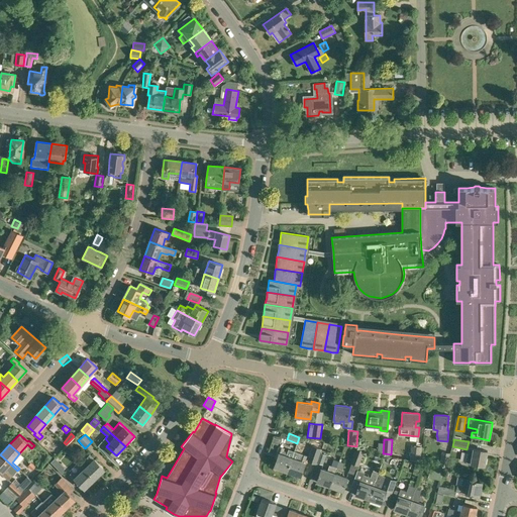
[(421,461),(422,446),(411,445),(410,459),(421,461)]
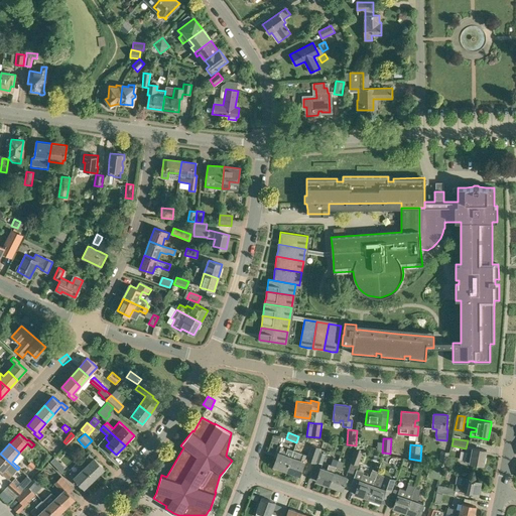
[(276,457),(273,467),(285,471),(291,457),(286,455),(287,452),(282,449),(283,446),(278,445),(275,455),(277,456),(276,457)]
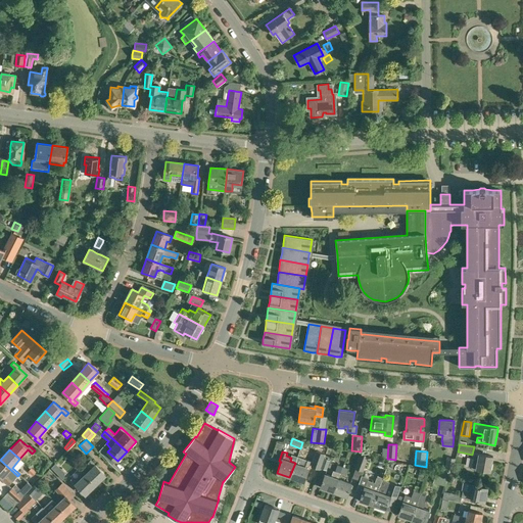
[(312,467),(319,470),(325,455),(317,452),(312,467)]
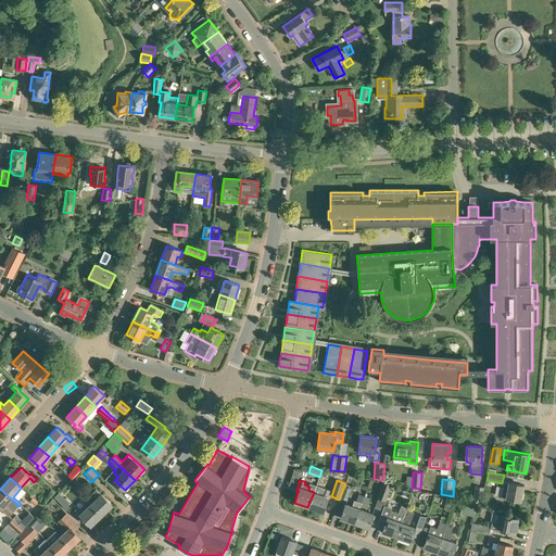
[(378,497),(375,508),(382,510),(386,501),(387,501),(392,483),(383,480),(377,497),(378,497)]
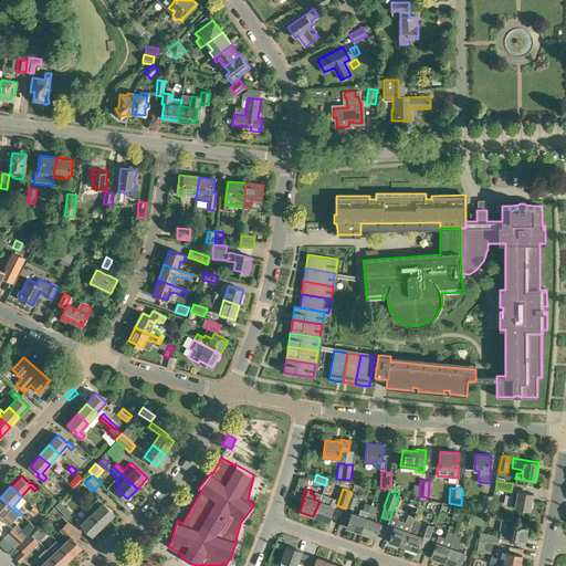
[(510,506),(517,507),(516,511),(523,512),(523,509),(531,510),(532,500),(533,499),(533,494),(513,490),(513,492),(510,506)]
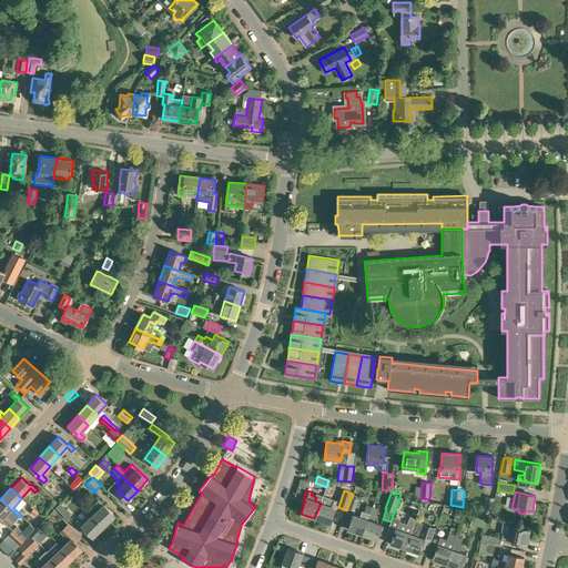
[(483,511),(485,511),(487,513),(490,513),(493,498),(485,496),(483,511)]
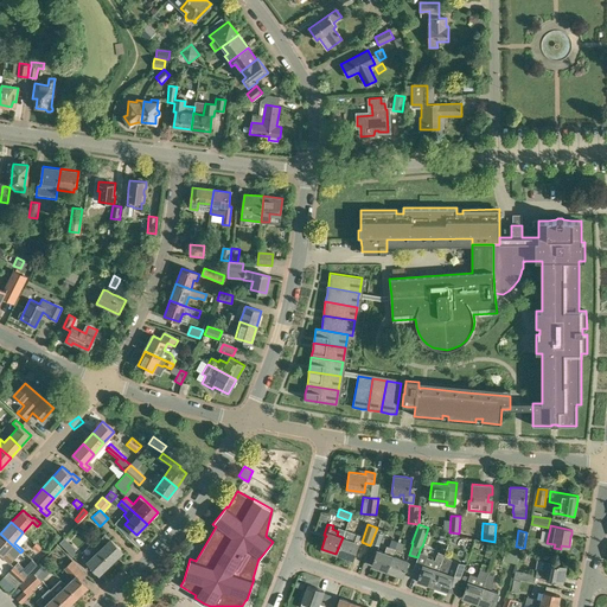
[(379,543),(383,534),(376,531),(371,543),(379,545),(379,543)]
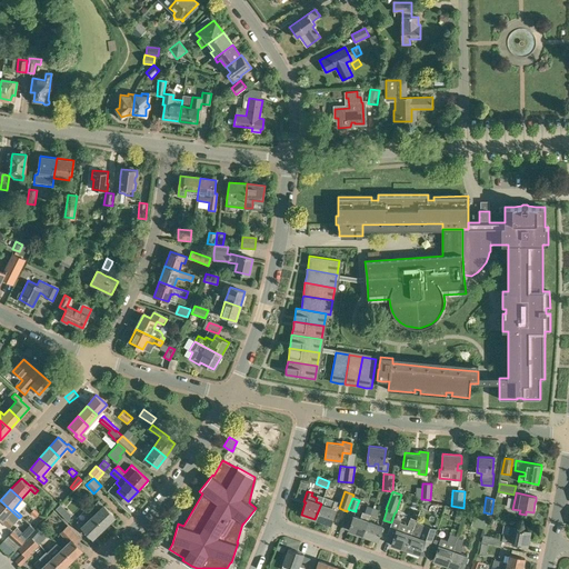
[(321,503),(315,519),(316,519),(330,525),(336,509),(337,507),(338,502),(330,499),(328,506),(321,503)]
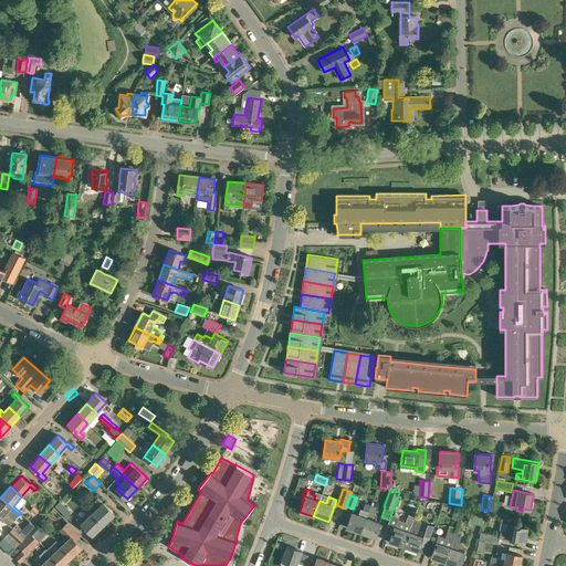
[(19,515),(0,498),(0,516),(9,525),(19,515)]
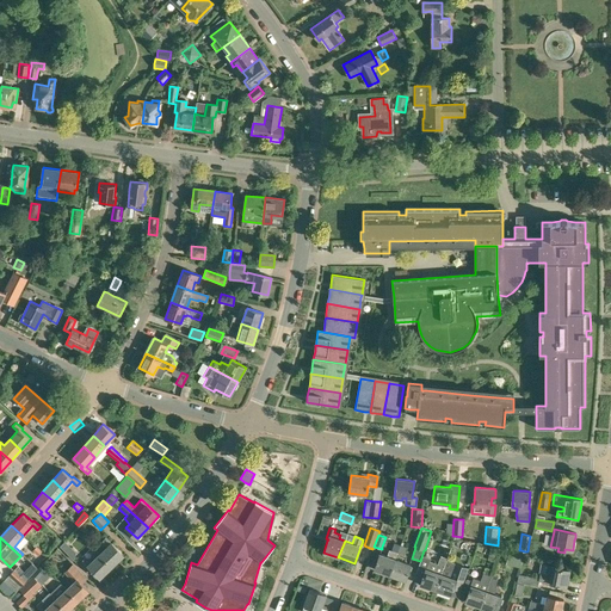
[(107,547),(100,554),(112,566),(123,555),(112,543),(111,543),(106,537),(102,541),(107,547)]
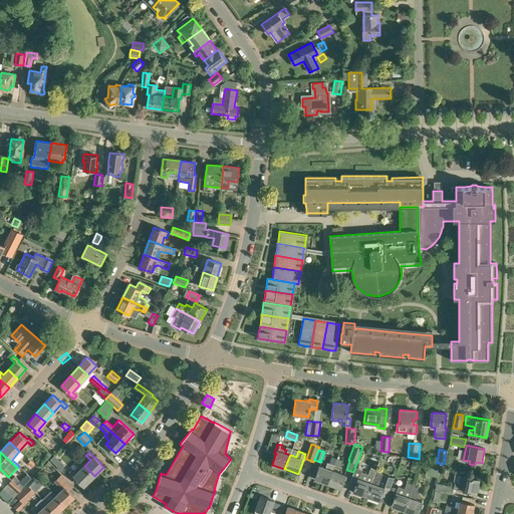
[(325,468),(319,466),(315,479),(322,482),(324,482),(326,483),(335,458),(332,457),(330,463),(327,462),(325,468)]
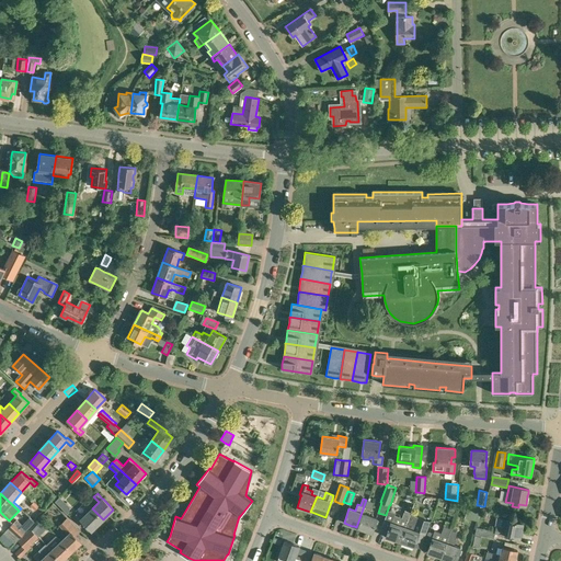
[(366,500),(356,527),(362,529),(373,533),(377,518),(376,518),(364,514),(365,508),(368,501),(366,500)]
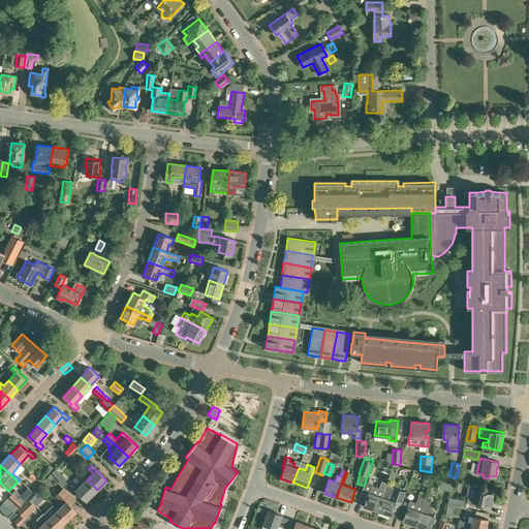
[(31,473),(28,476),(33,481),(36,477),(31,473)]
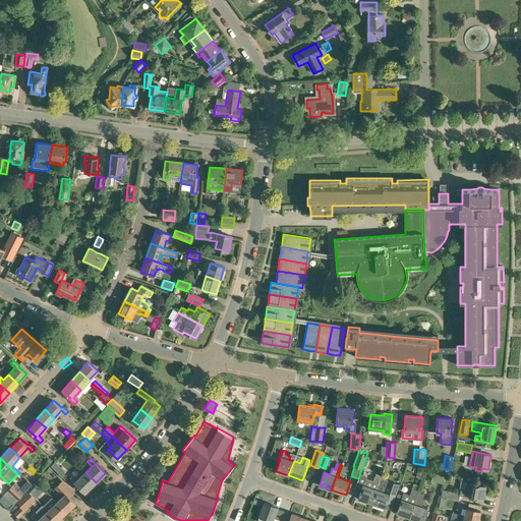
[(445,481),(447,471),(435,468),(431,481),(439,482),(439,480),(445,481)]
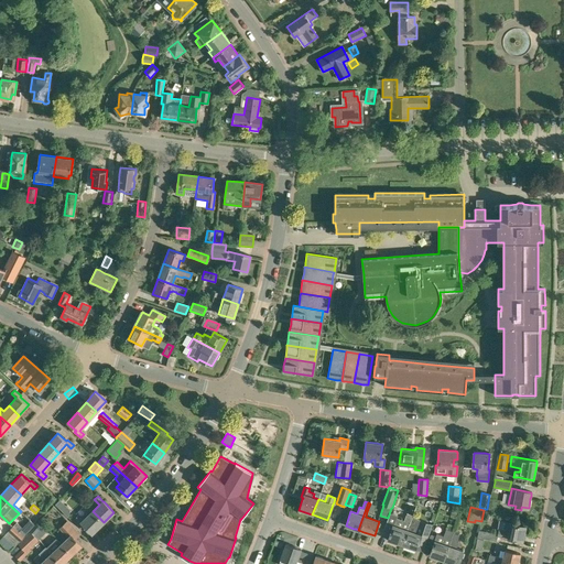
[(93,511),(84,520),(78,514),(75,518),(82,525),(84,524),(93,533),(104,522),(93,511)]
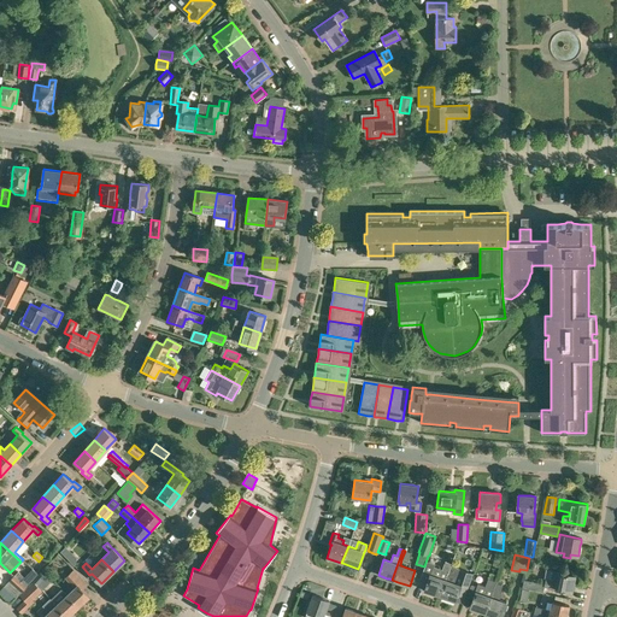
[(419,580),(427,583),(424,591),(436,594),(441,595),(452,566),(445,564),(442,569),(434,566),(435,563),(427,560),(419,580)]
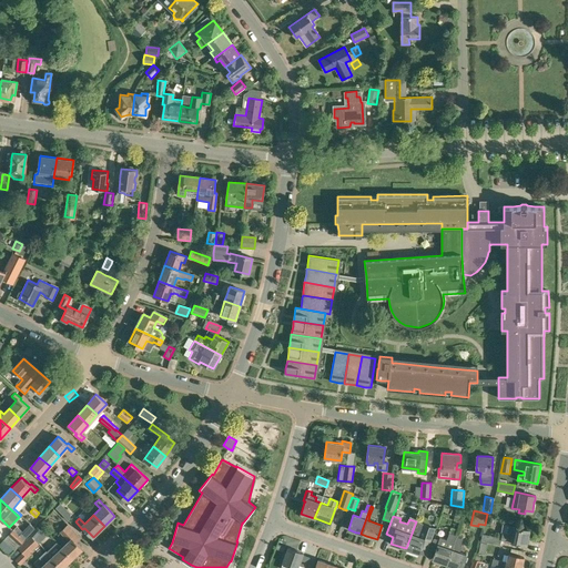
[(416,521),(406,548),(408,549),(419,554),(423,546),(428,548),(432,537),(426,535),(425,539),(418,536),(421,530),(417,529),(419,523),(416,521)]
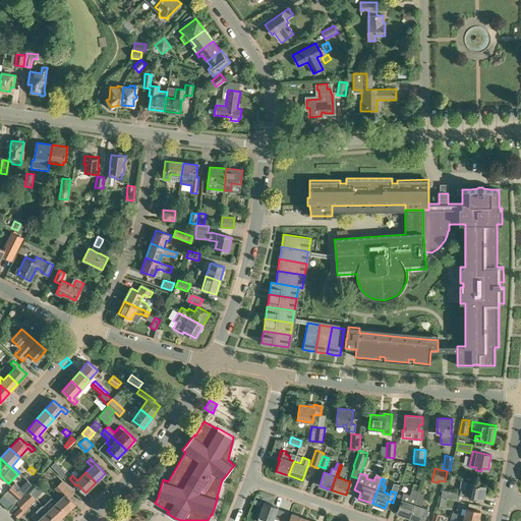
[(23,484),(27,488),(32,484),(27,479),(23,484)]
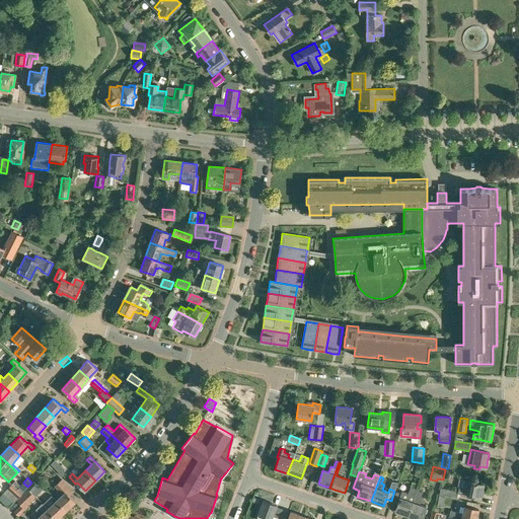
[(65,493),(67,492),(68,493),(72,490),(62,478),(57,485),(65,493)]
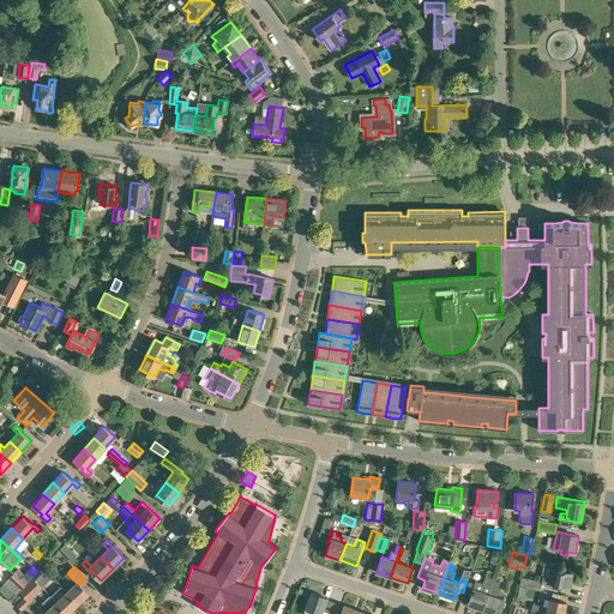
[(522,577),(519,585),(541,589),(542,584),(561,588),(570,589),(570,585),(572,573),(549,569),(543,567),(542,576),(540,576),(539,581),(542,581),(541,582),(522,577)]
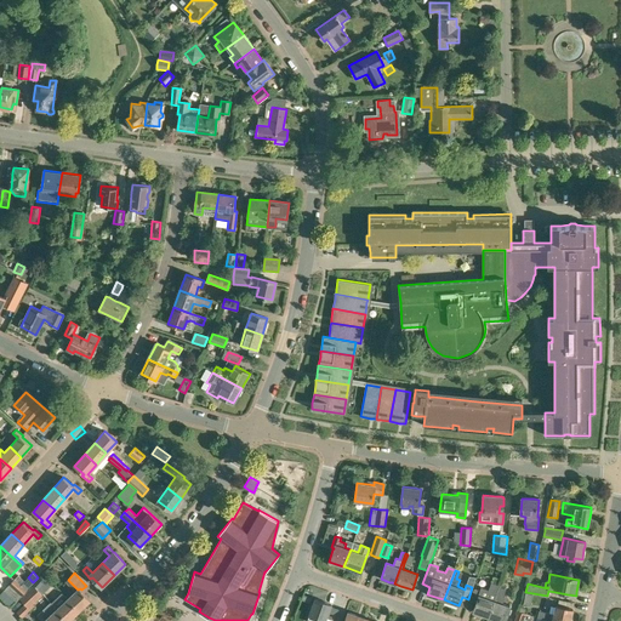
[(33,584),(34,585),(38,590),(46,581),(40,576),(33,584)]
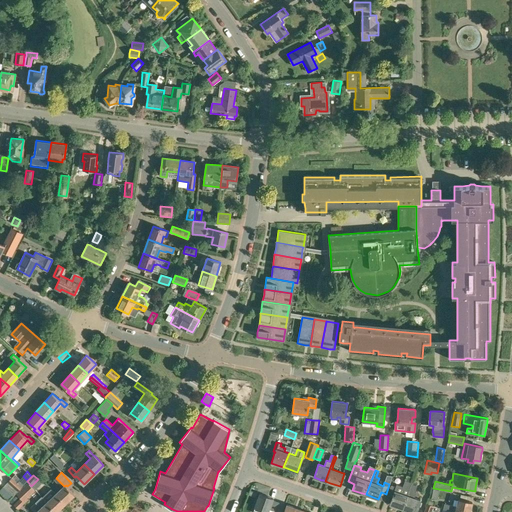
[(392,497),(390,504),(400,507),(402,508),(411,482),(410,482),(411,478),(407,476),(406,480),(405,479),(403,486),(396,484),(395,487),(391,485),(387,495),(392,497)]
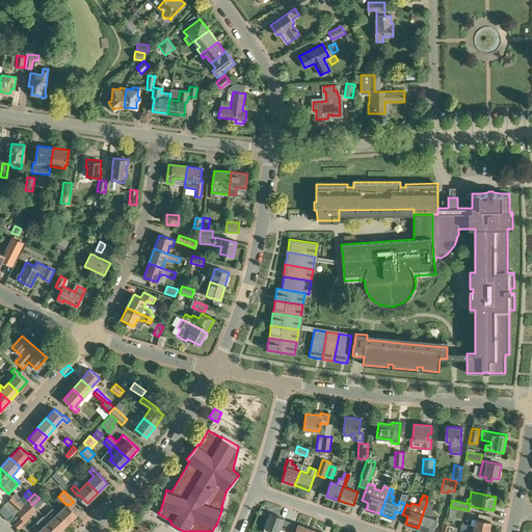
[(7,501),(19,511),(23,506),(11,496),(9,499),(7,501)]
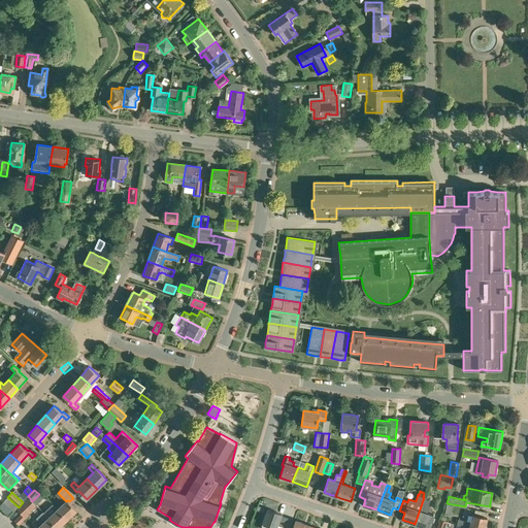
[(17,508),(19,507),(7,497),(3,502),(4,502),(13,512),(17,508)]
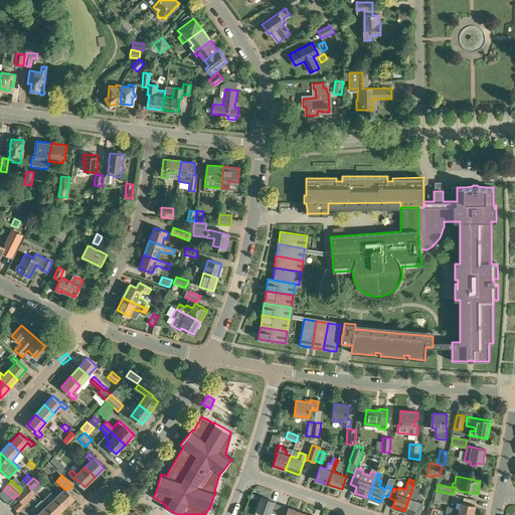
[(27,500),(35,493),(31,489),(28,485),(18,495),(16,496),(20,501),(14,507),(18,512),(29,502),(27,500)]
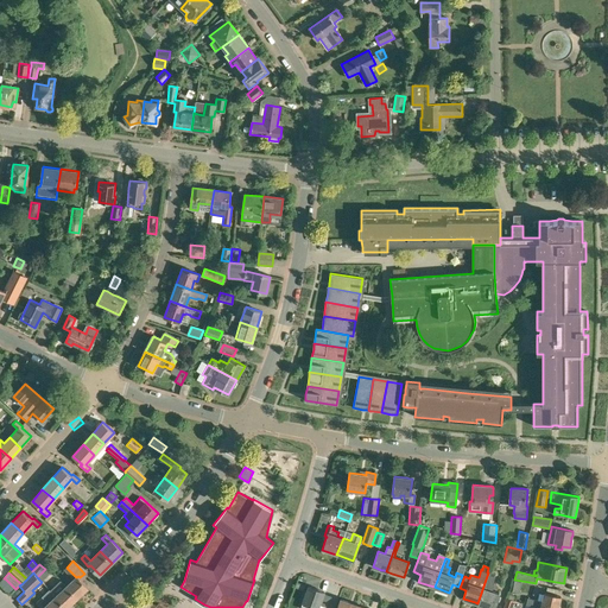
[(488,572),(477,603),(481,605),(491,607),(494,607),(499,594),(492,591),(494,584),(492,584),(494,577),(489,575),(491,572),(488,572)]
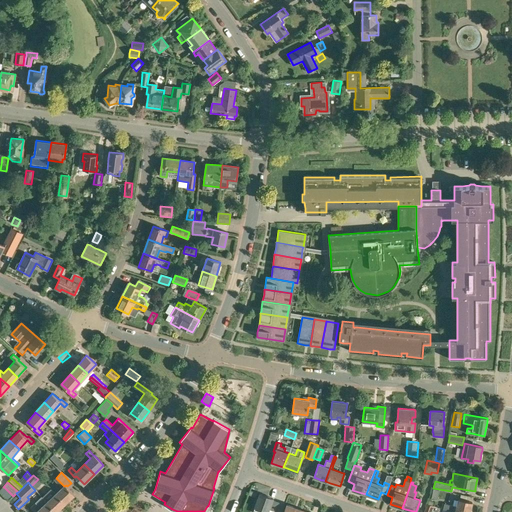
[(64,486),(56,494),(65,503),(74,494),(67,486),(66,485),(64,486)]
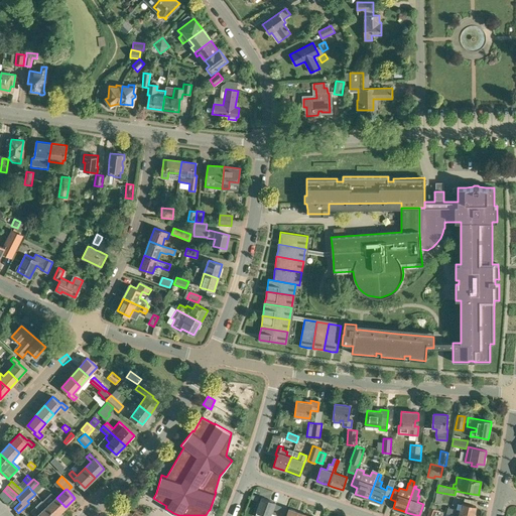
[(262,497),(257,511),(267,514),(266,515),(273,515),(274,514),(271,513),(275,502),(262,497)]
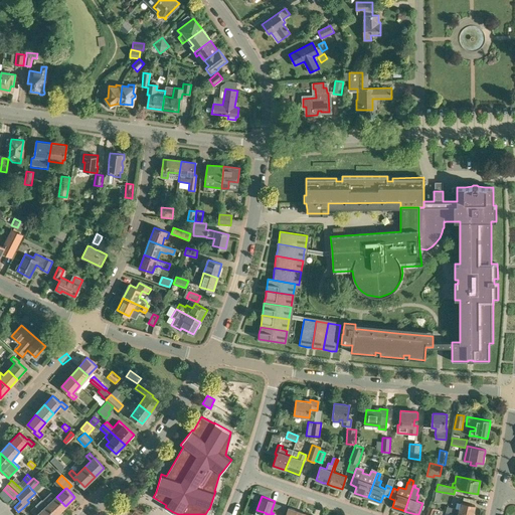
[(56,497),(47,505),(47,506),(56,514),(65,506),(56,497)]
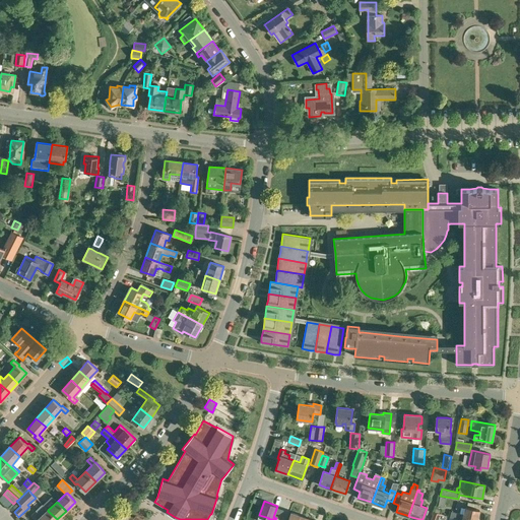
[(38,512),(36,514),(33,517),(36,519),(56,519),(57,519),(48,511),(48,510),(42,504),(36,510),(38,512)]
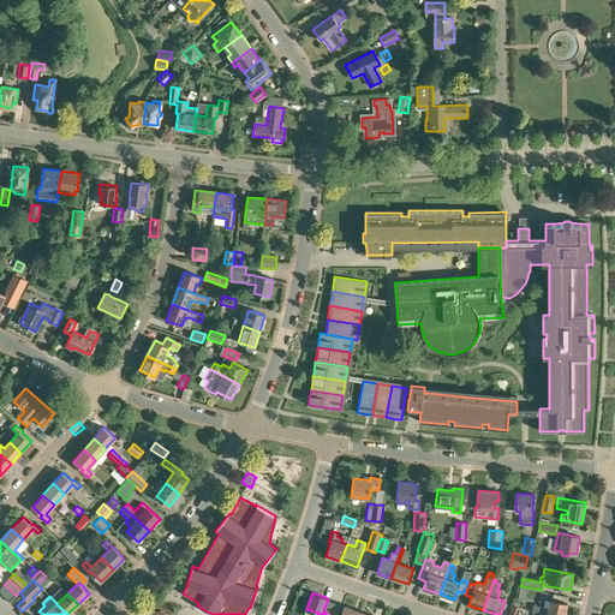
[(530,610),(532,610),(532,611),(539,613),(545,614),(565,614),(567,605),(567,603),(560,602),(550,599),(548,608),(533,605),(531,604),(530,610)]
